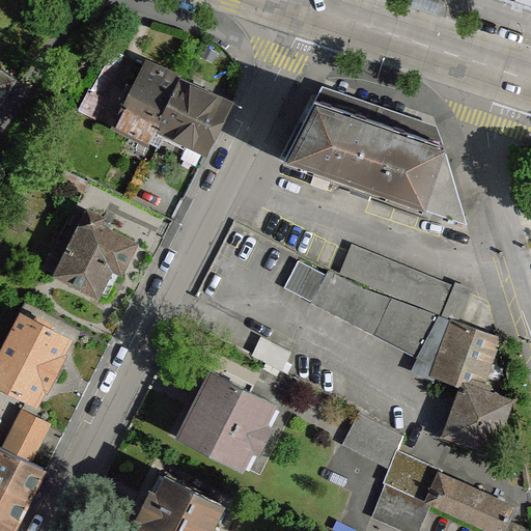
[(154,130),(178,78),(179,75),(144,58),(142,63),(112,129),(129,136),(147,144),(154,130)]
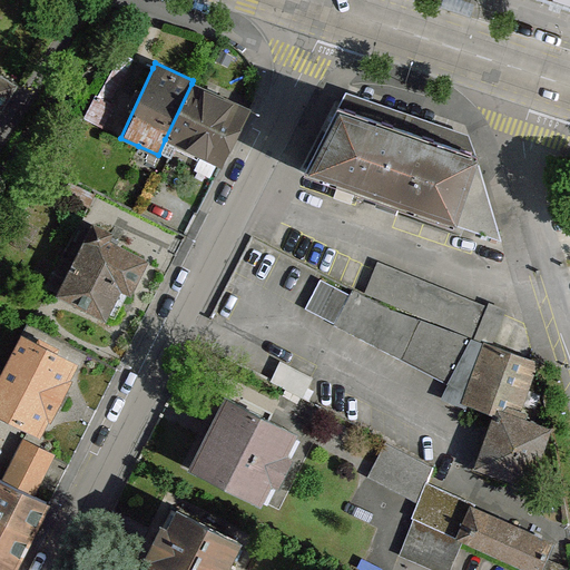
[(0,76),(0,107),(13,86),(0,76)]
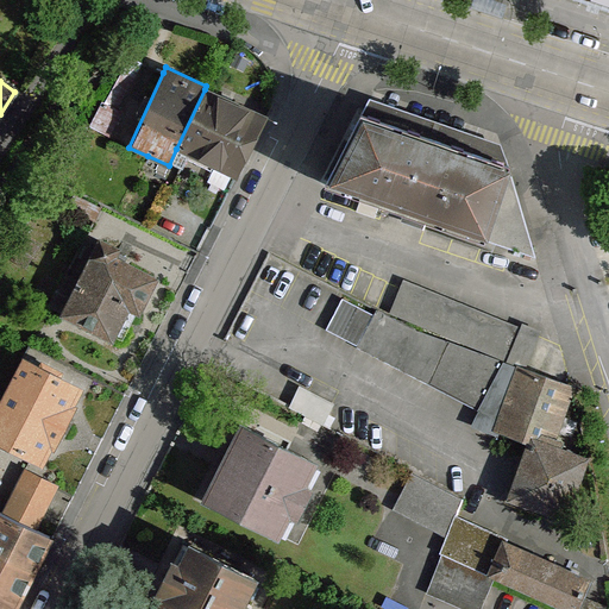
[(176,149),(234,176),(263,117),(205,89),(176,149)]
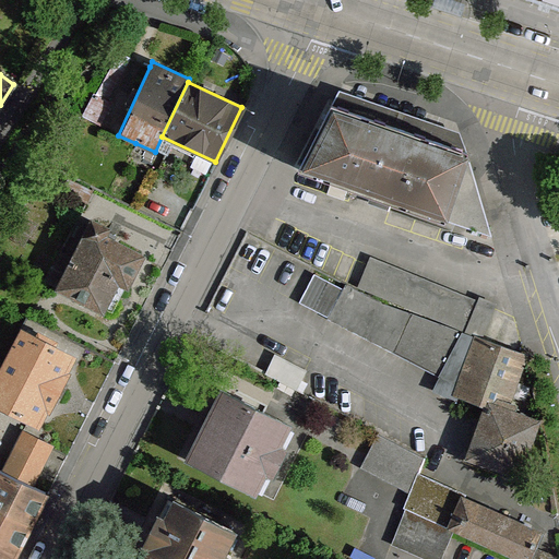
[(333,108),(299,167),(489,235),(465,152),(333,108)]
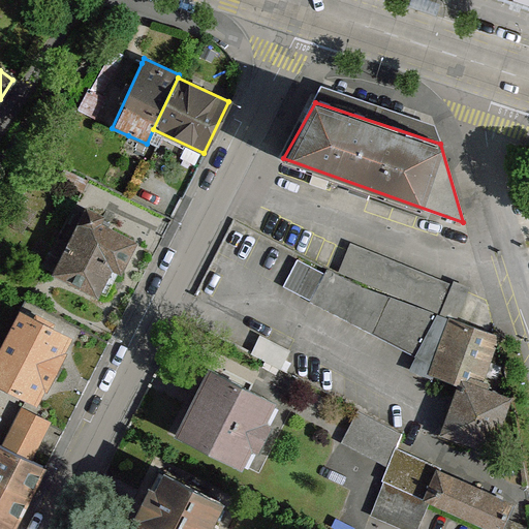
[(56,240),(41,267),(58,275),(62,278),(66,280),(97,296),(98,292),(112,268),(120,272),(122,268),(131,250),(135,243),(99,223),(102,216),(86,208),(66,245),(56,240)]
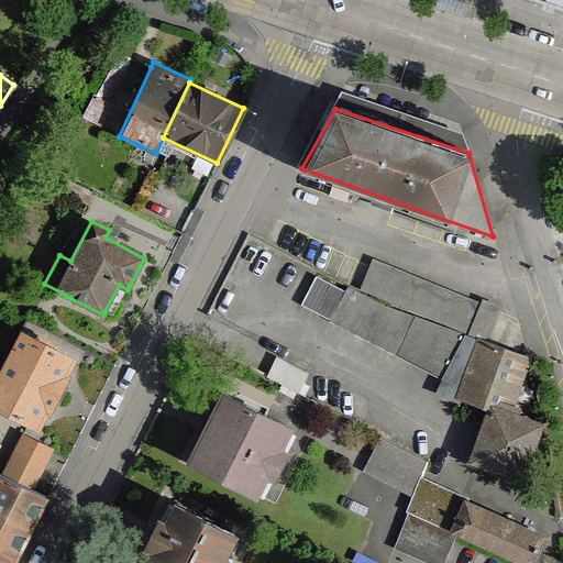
[(481,302),(372,261),(370,266),(361,290),(485,338),(497,306),(482,299),(481,302)]
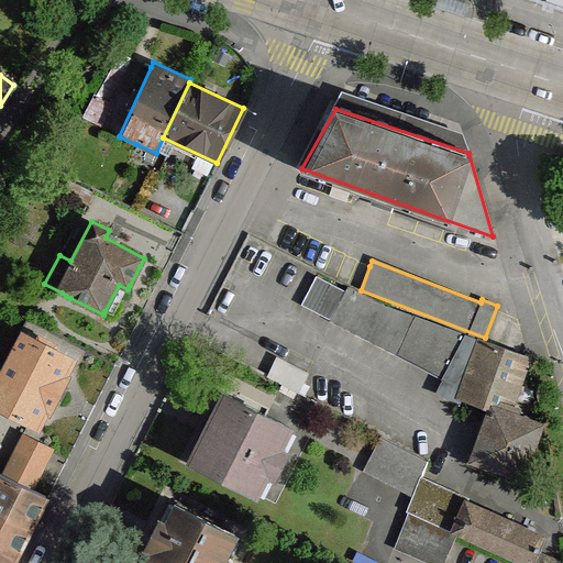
[(299,305),(329,321),(345,293),(316,276),(299,305)]
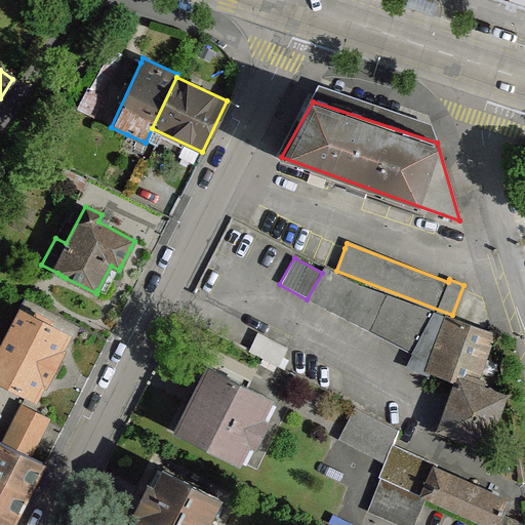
[(359,285),(325,267),(322,273),(307,299),(344,317),(412,352),(431,313),(359,285)]
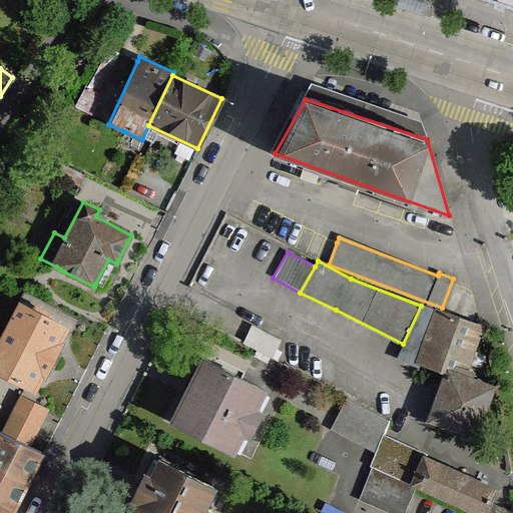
[(68,327),(17,301),(0,334),(0,375),(34,393),(42,378),(44,380),(63,343),(61,342),(68,327)]
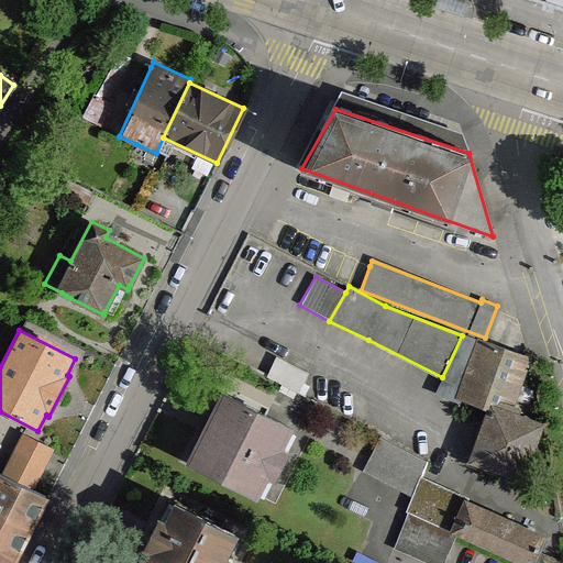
[(462,335),(442,377),(435,392),(488,408),(468,460),(522,481),(542,422),(508,411),(528,360),(462,335)]
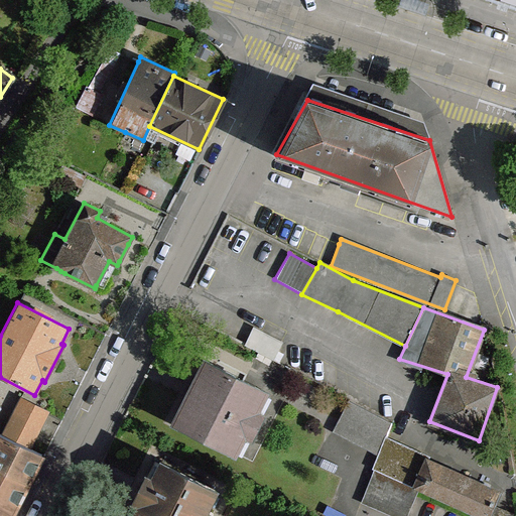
[(267,391),(203,359),(184,396),(170,423),(235,456),(245,436),(251,439),(264,413),(258,410),(267,391)]
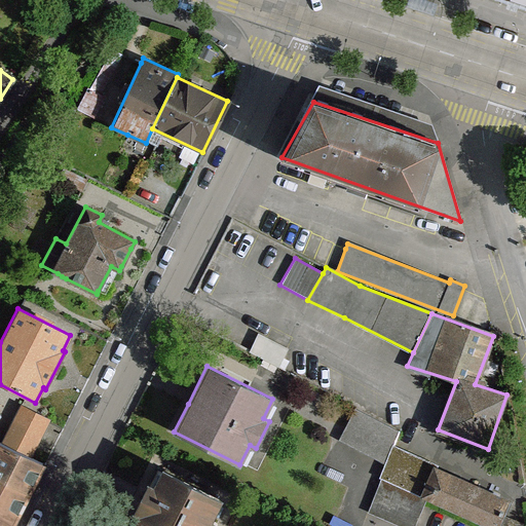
[(37,413),(21,405),(2,444),(31,458),(49,421),(50,419),(37,413)]
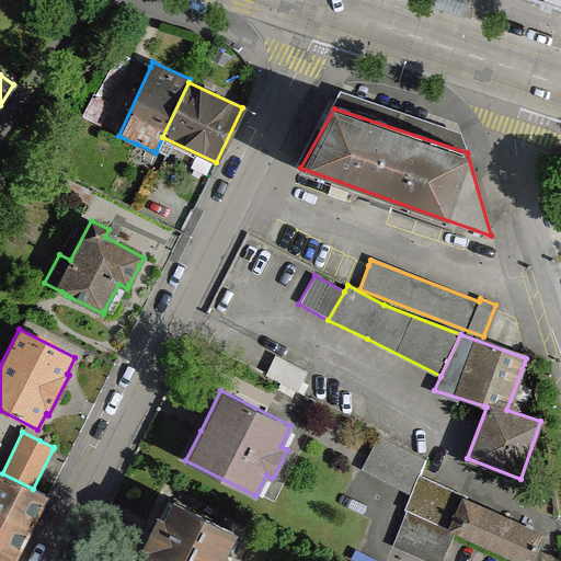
[(424,458),(378,437),(368,457),(362,471),(408,492),(416,473),(424,458)]
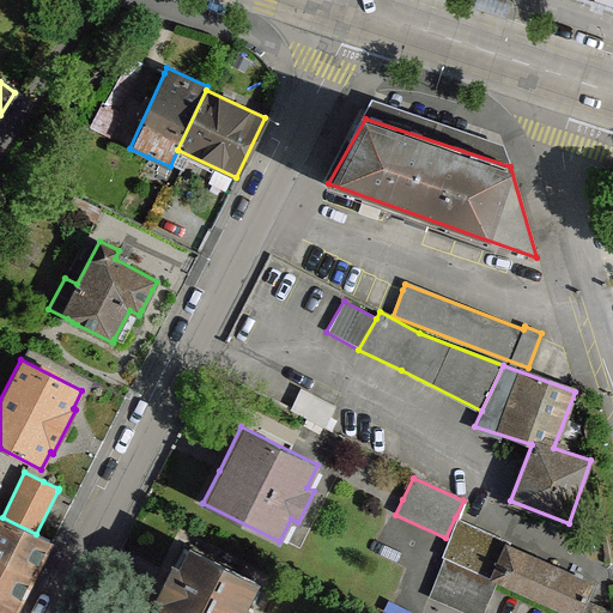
[(0,612),(14,612),(50,541),(36,534),(2,517),(0,515),(0,612)]
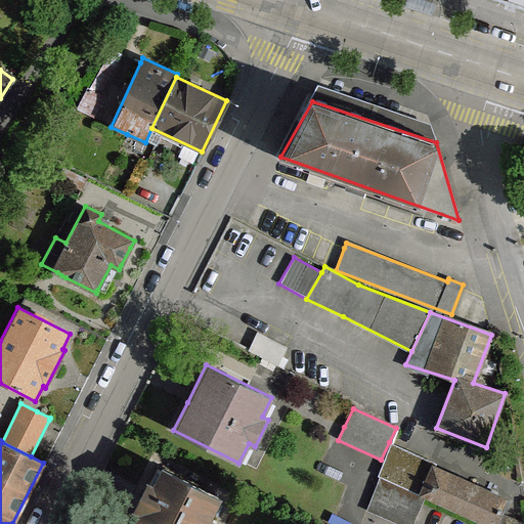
[(435,463),(389,442),(381,460),(383,461),(377,475),(380,476),(424,496),(483,523),(519,523),(520,522),(501,514),(508,499),(472,483),(434,465),(435,463)]
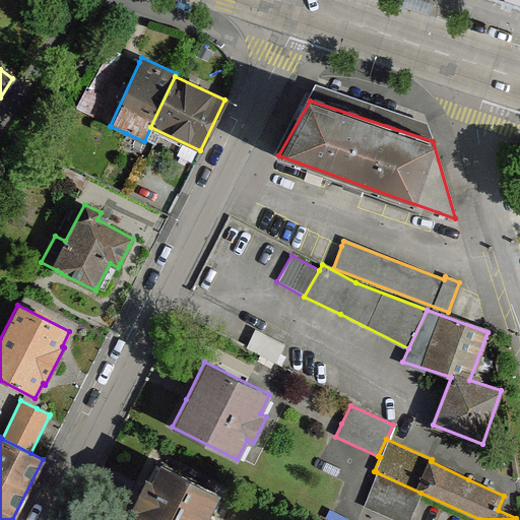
[(138,506),(131,519),(204,519),(218,493),(159,463),(151,479),(146,476),(133,503),(138,506)]
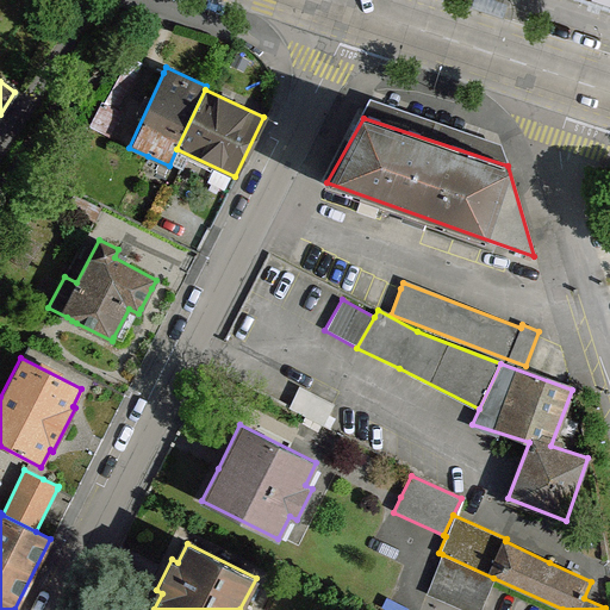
[(493,578),(442,554),(424,592),(462,609),(478,609),(492,583),(493,578)]
